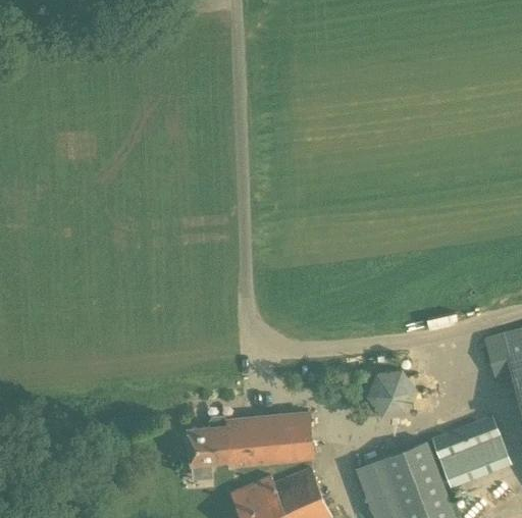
[(512,383),(521,418),(521,328),(482,340),(497,387),(512,383)]
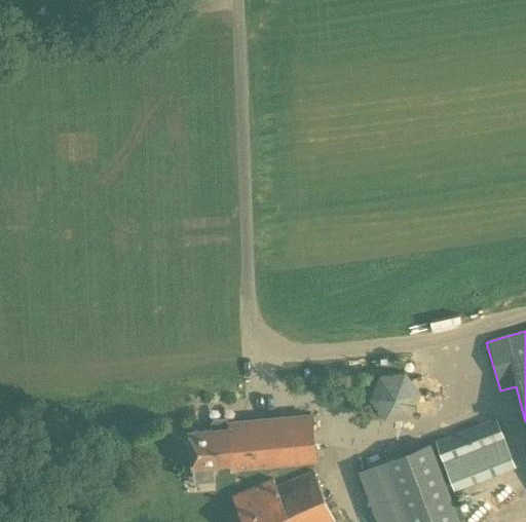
[(370,375),(371,406),(378,406),(379,422),(414,420),(412,373),(370,375)]
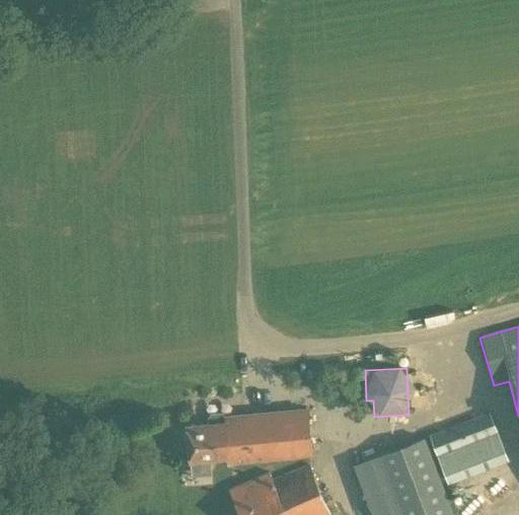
[(207,421),(207,428),(186,430),(188,465),(228,461),(228,466),(311,457),(306,413),(225,421),(225,420),(221,416),(210,417),(207,421)]
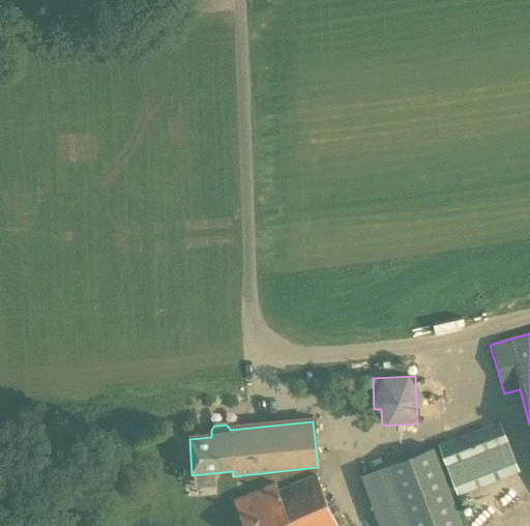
[(438,446),(458,497),(519,473),(499,422),(438,446)]
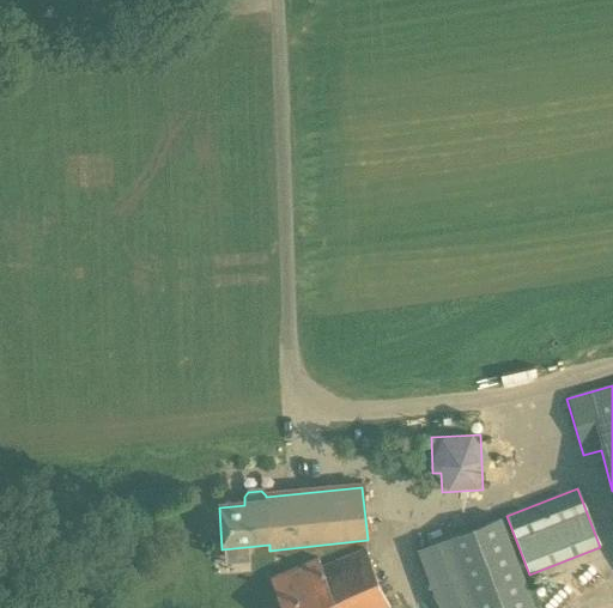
[(417,551),(438,607),(535,607),(502,518),(417,551)]
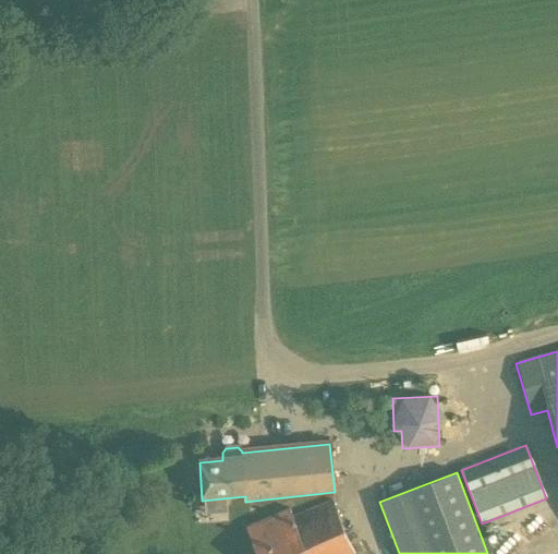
[(289,513),(245,530),(255,553),(352,553),(331,504),(292,521),(289,513)]
